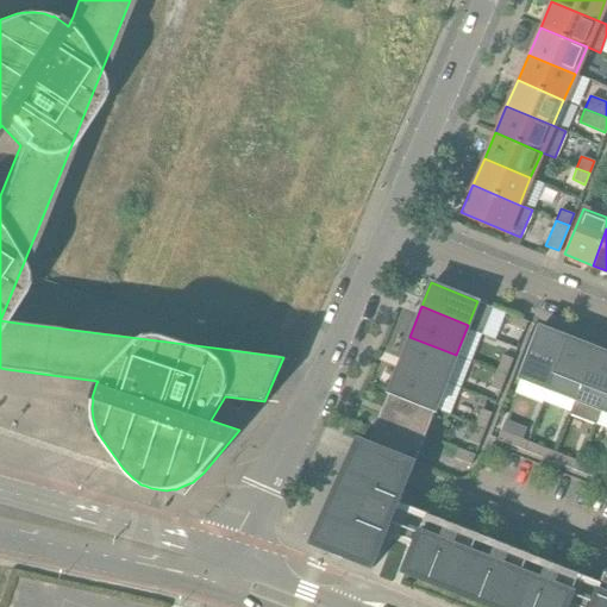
[(506,324),(523,330),(526,320),(509,314),(506,324)]
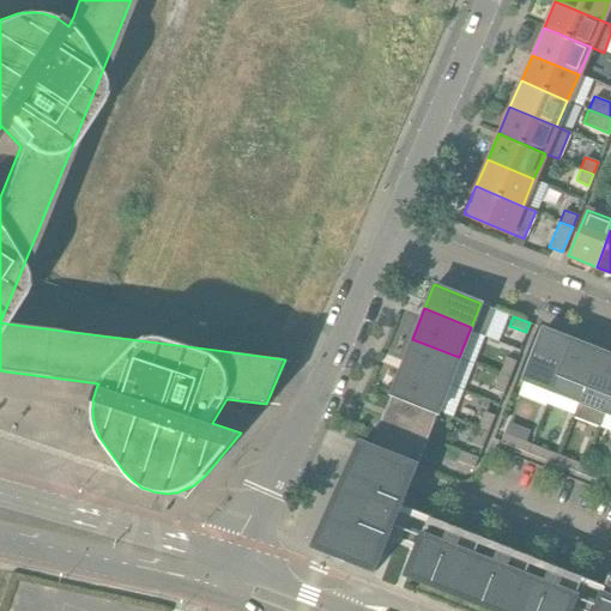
[(522,379),(550,389),(570,339),(543,328),(522,379)]
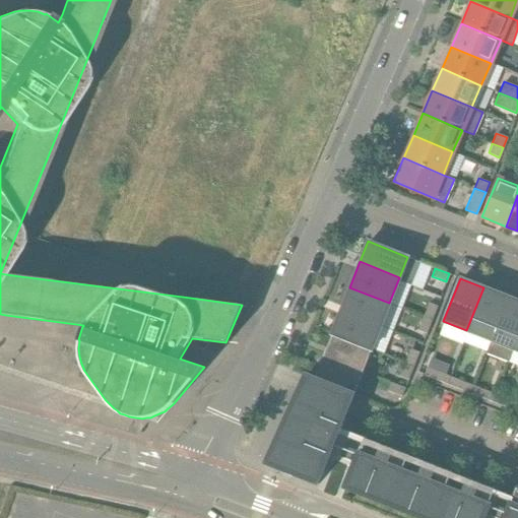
[(340,310),(380,326),(389,303),(349,287),(340,310)]
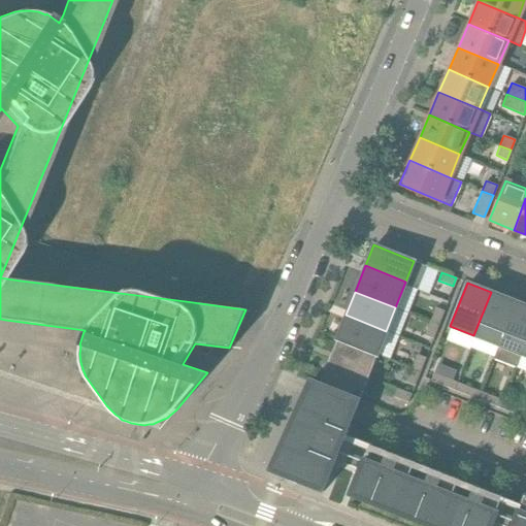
[(473,335),(497,344),(515,301),(491,292),(473,335)]
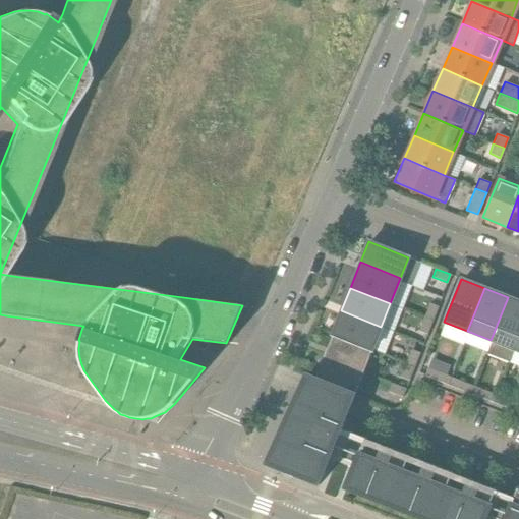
[(508,362),(513,349),(518,334),(518,300),(508,297),(491,340),(485,353),(508,362)]
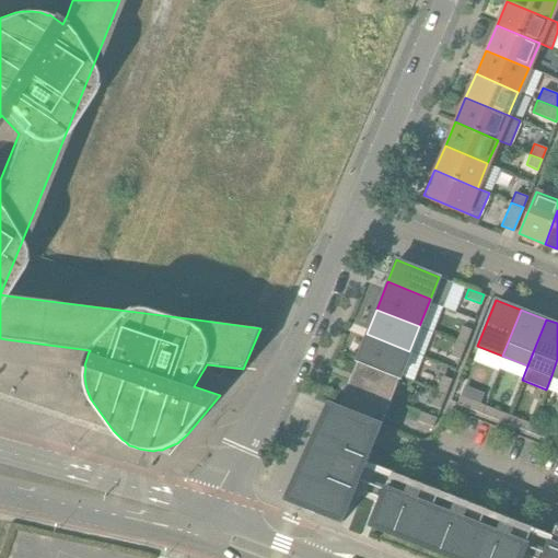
[(455,340),(464,344),(471,329),(461,326),(455,340)]
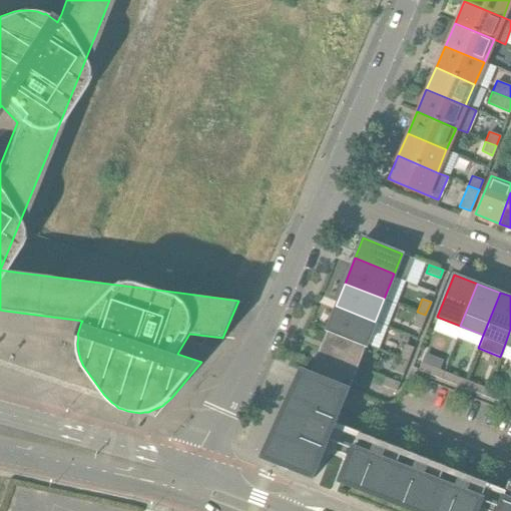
[(328,328),(367,343),(375,322),(336,306),(328,328)]
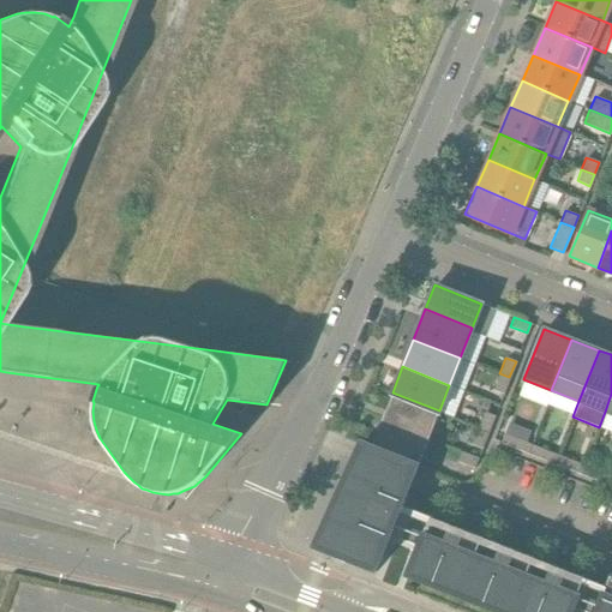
[(493,390),(503,394),(509,377),(499,373),(493,390)]
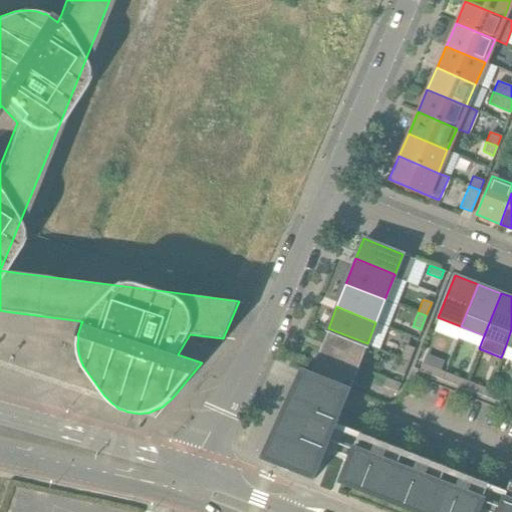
[(318,351),(358,366),(367,343),(328,328),(318,351)]
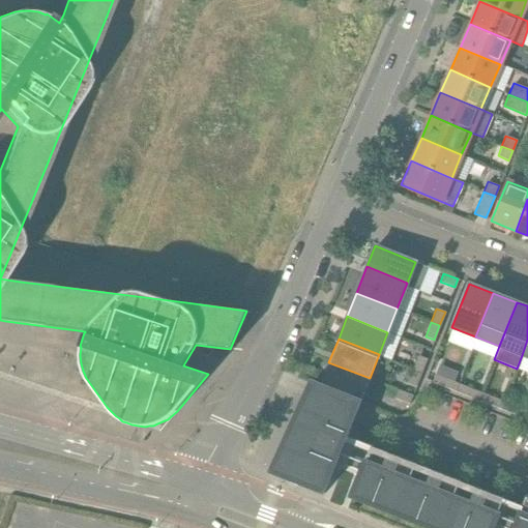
[(412,370),(420,373),(427,358),(417,355),(412,370)]
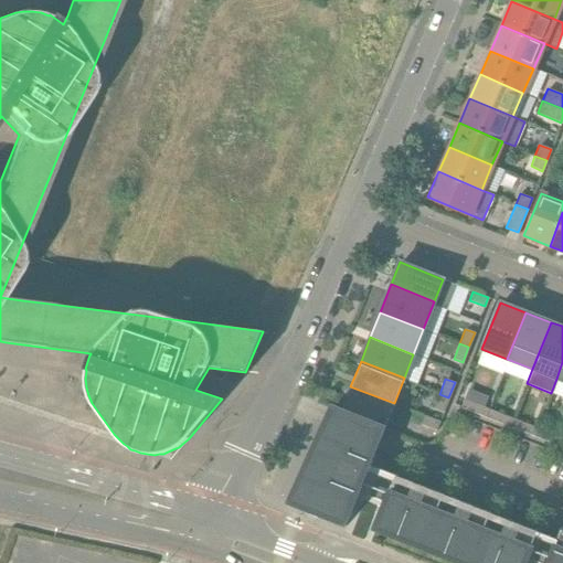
[(383,431),(383,429),(394,403),(350,386),(341,411),(340,413),(383,431)]
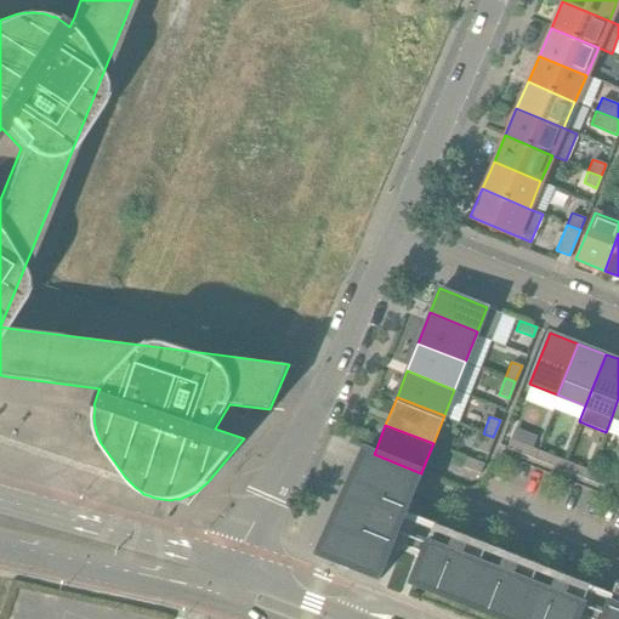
[(477,449),(487,453),(493,437),(483,433),(477,449)]
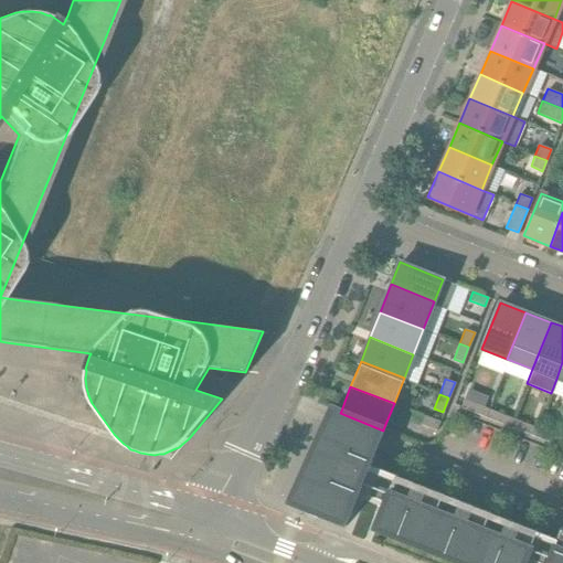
[(460,407),(480,415),(484,406),(464,399),(460,407)]
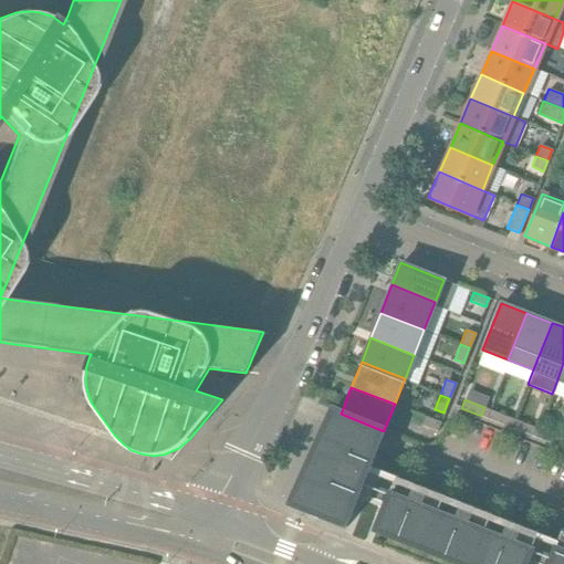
[(383,509),(396,476),(371,466),(384,431),(341,414),(342,411),(334,408),(332,407),(289,505),(319,518),(320,515),(346,526),(357,499),(383,509)]
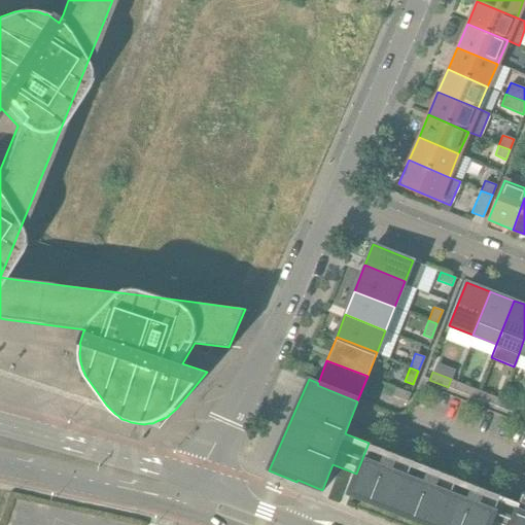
[(452,389),(470,396),(474,388),(455,381),(452,389)]
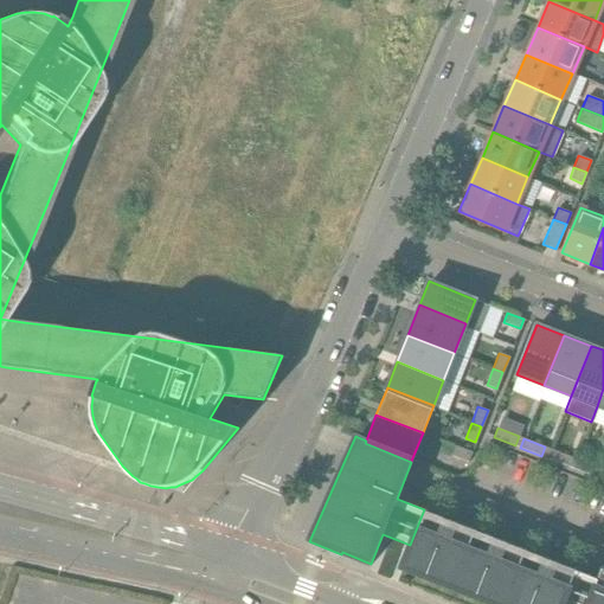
[(451,455),(468,462),(471,451),(455,445),(451,455)]
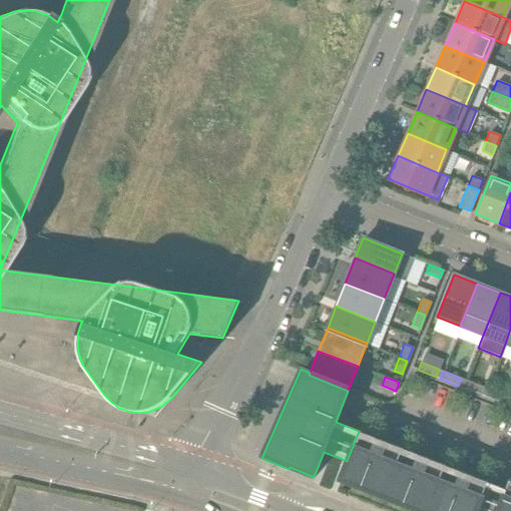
[(463,387),(480,394),(483,387),(465,380),(463,387)]
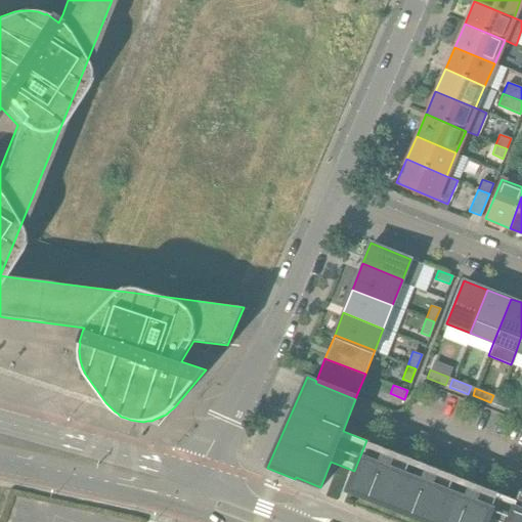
[(495,404),(514,411),(517,404),(498,397),(495,404)]
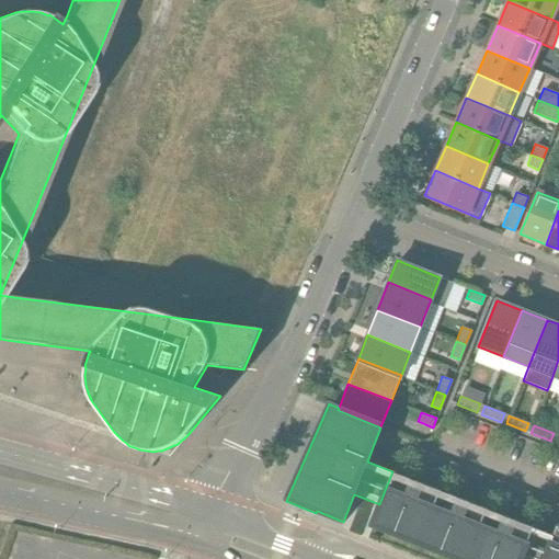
[(533,527),(524,523),(392,471),(379,504),(371,525),(455,558),(521,558),(534,528),(533,527)]
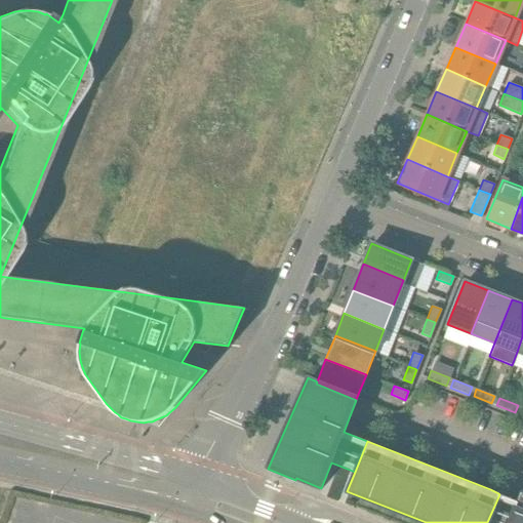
[(522,522),(522,492),(521,492),(517,501),(509,522),(522,522)]
